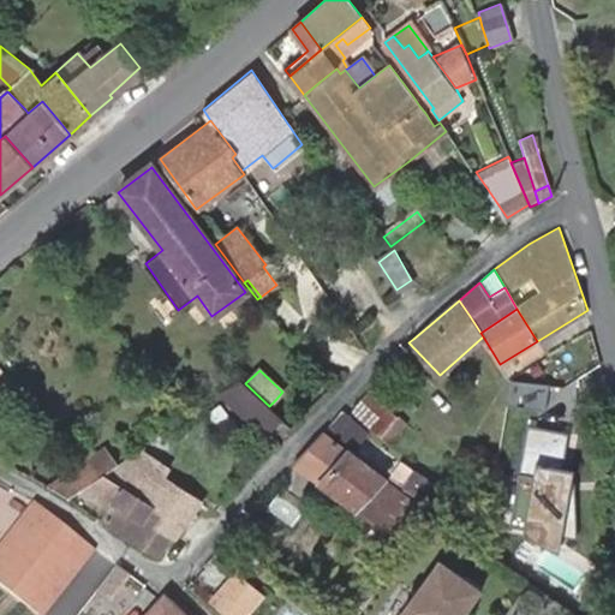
[(242,378),(222,392),(263,431),(280,416),(269,406),(245,383),(242,378)]
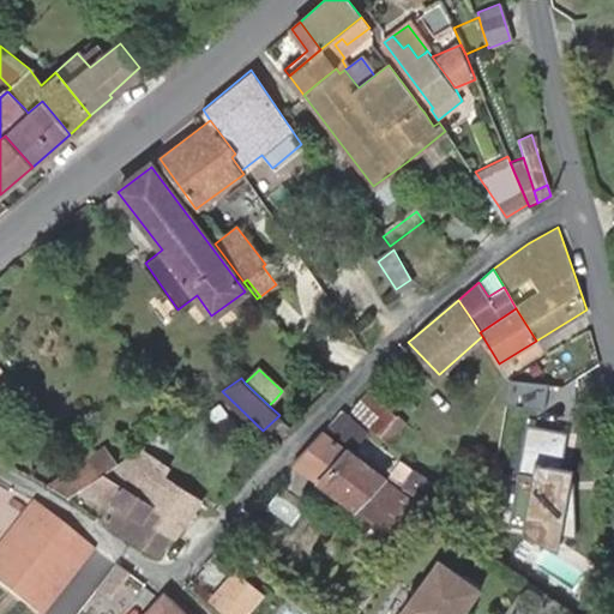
[(513,379),(510,403),(546,409),(551,383),(513,379)]
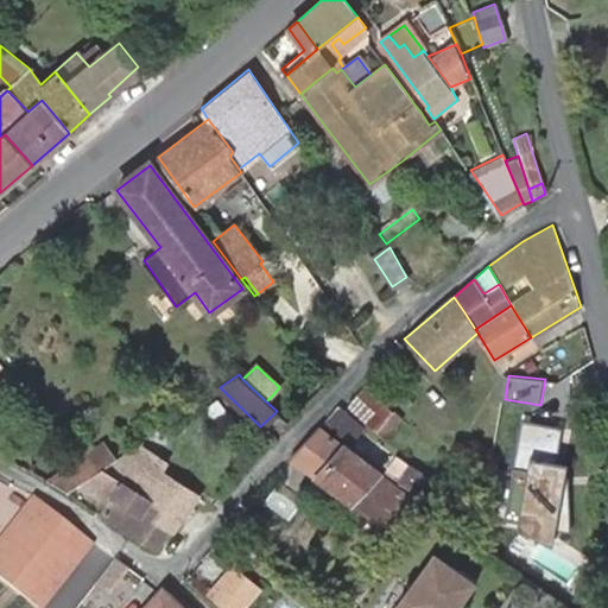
[(363,387),(349,405),(377,430),(391,413),(363,387)]
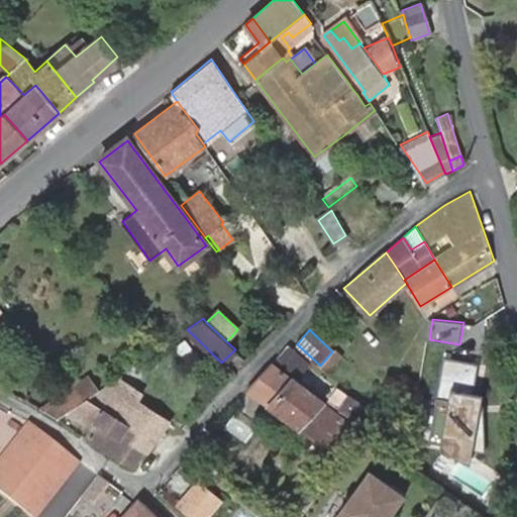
[(231,336),(226,341),(235,349),(244,359),(249,353),(231,336)]
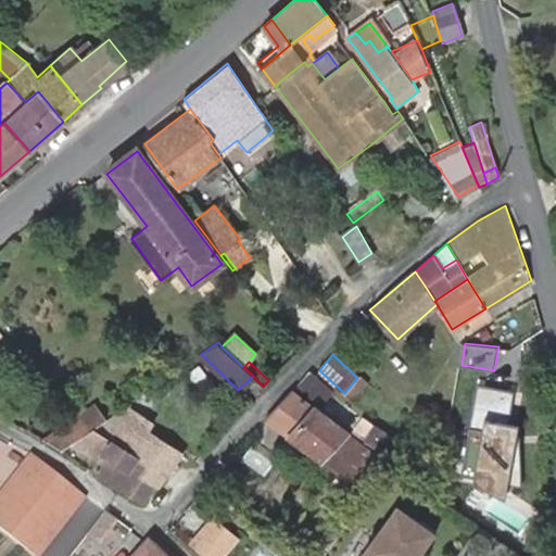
[(178,384),(191,395),(200,387),(187,374),(178,384)]
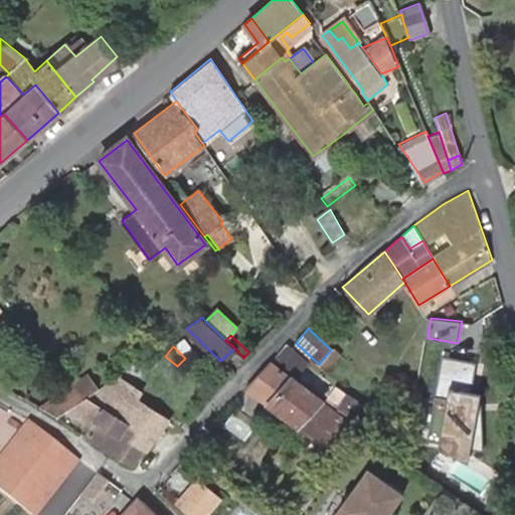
[(290,347),(280,358),(297,373),(307,361),(290,347)]
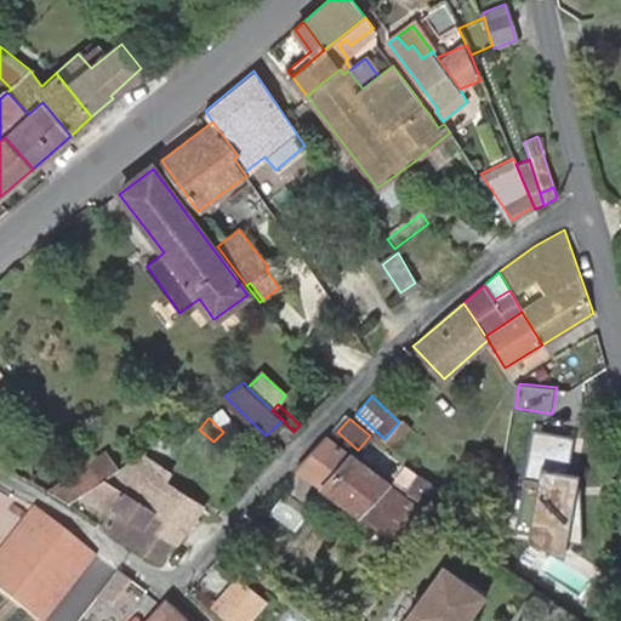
[(399,422),(385,439),(392,445),(409,426),(403,419),(399,422)]
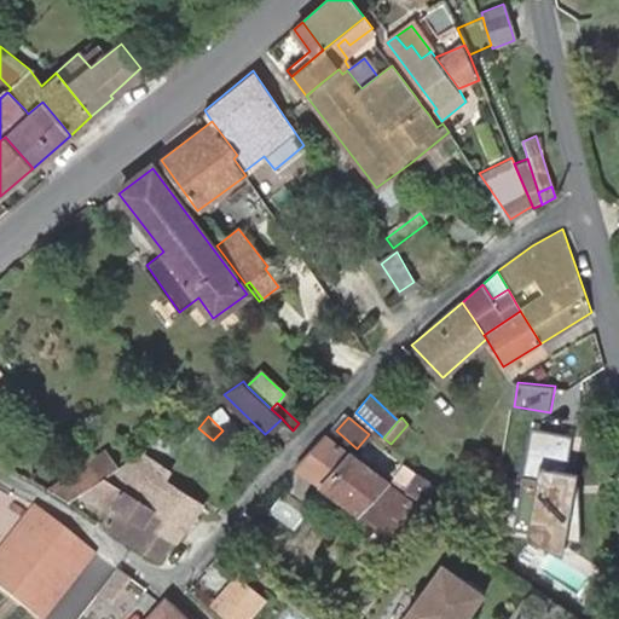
[(576,434),(534,428),(518,530),(532,532),(531,536),(566,556),(568,538),(584,541),(582,485),(567,482),(576,434)]
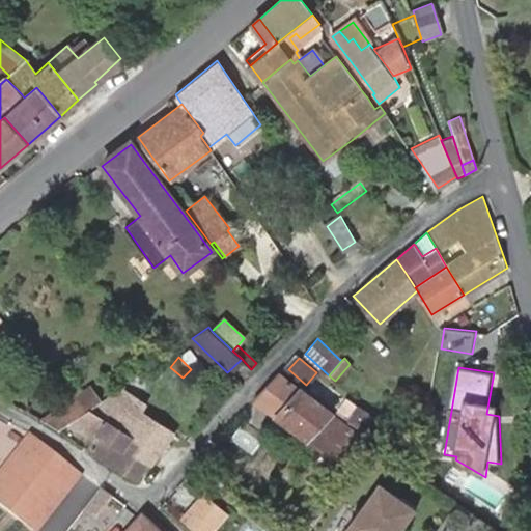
[(310,440),(338,460),(359,435),(278,373),(255,398),(310,440)]
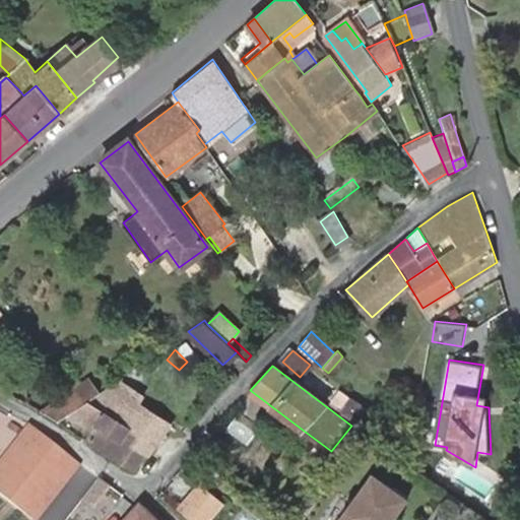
[(57,420),(68,413),(87,399),(98,393),(87,379),(62,396),(53,391),(42,411),(45,413),(57,420)]
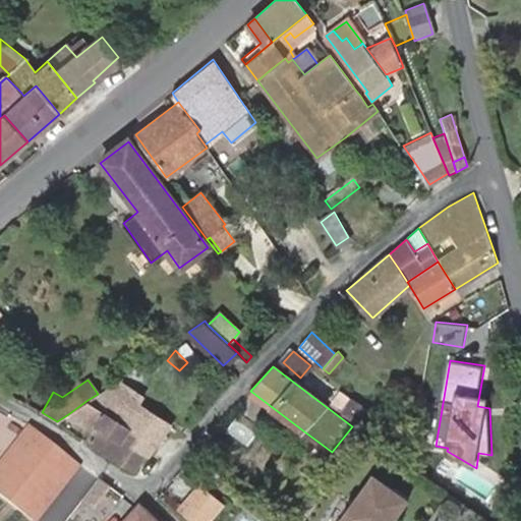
[(109,386),(137,405),(141,397),(117,381),(109,386)]
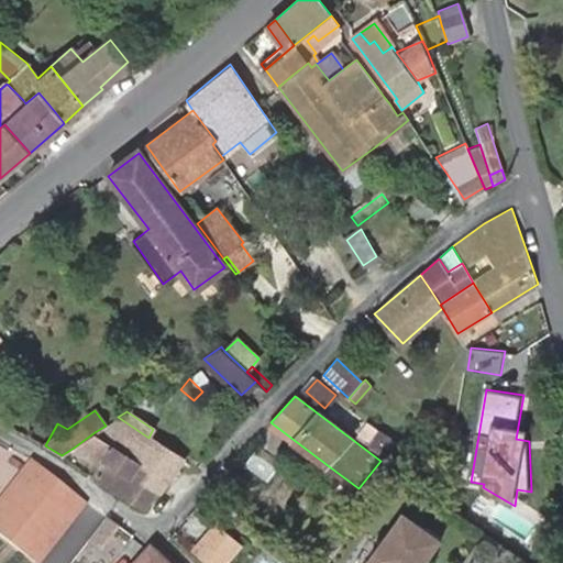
[(118,417),(106,426),(95,432),(135,462),(131,467),(161,488),(180,459),(148,438),(118,417)]
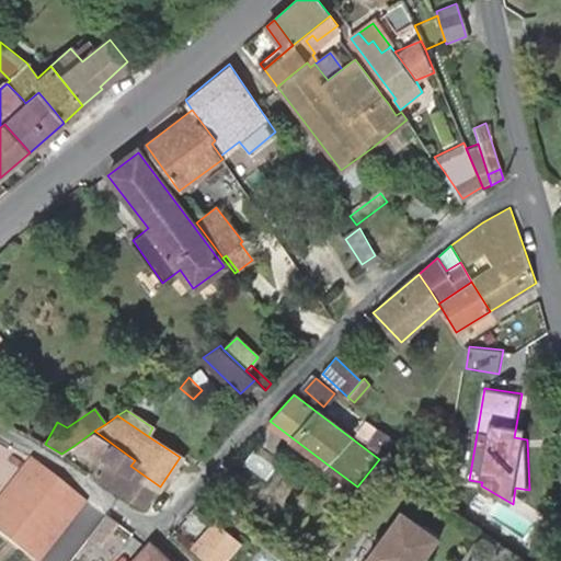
[(369,443),(378,430),(364,421),(356,433),(369,443)]
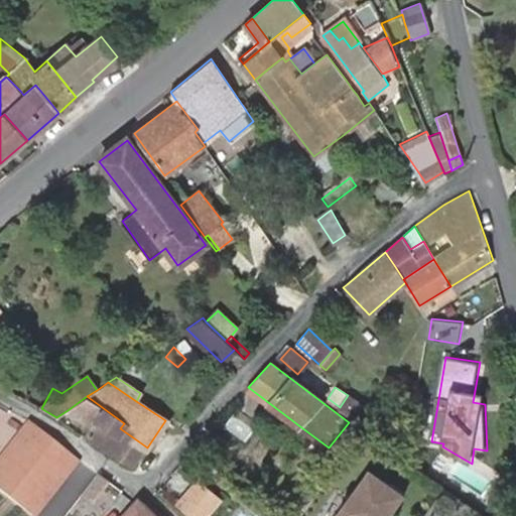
[(360,422),(369,409),(348,395),(340,407),(360,422)]
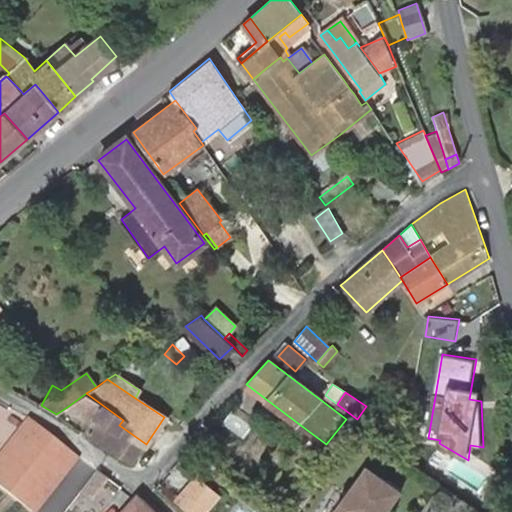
[(123,420),(86,393),(67,407),(91,424),(86,433),(133,464),(146,444),(119,425),(123,420)]
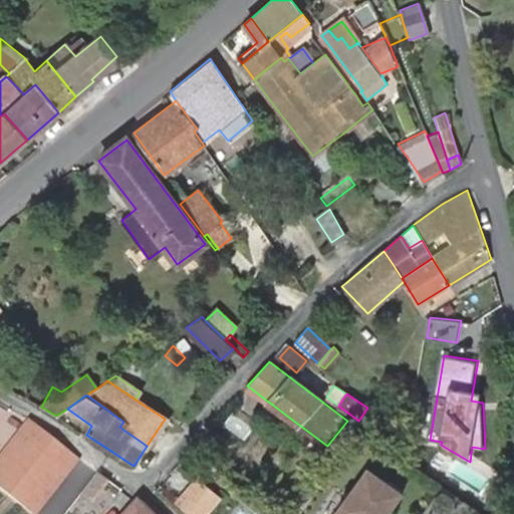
[(0,486),(29,513),(30,513),(79,460),(35,419),(0,457),(0,486)]
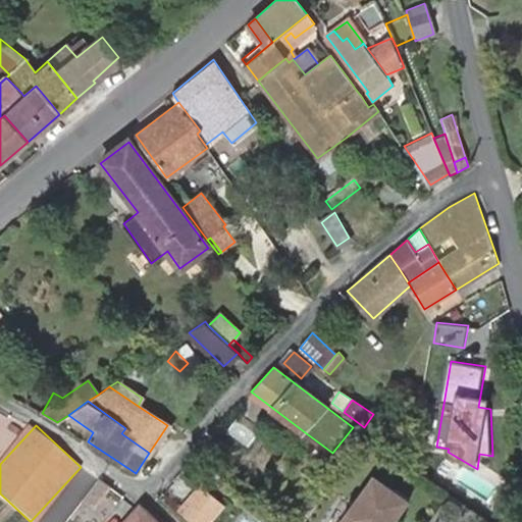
[(332,453),(305,432),(296,448),(323,466),(332,453)]
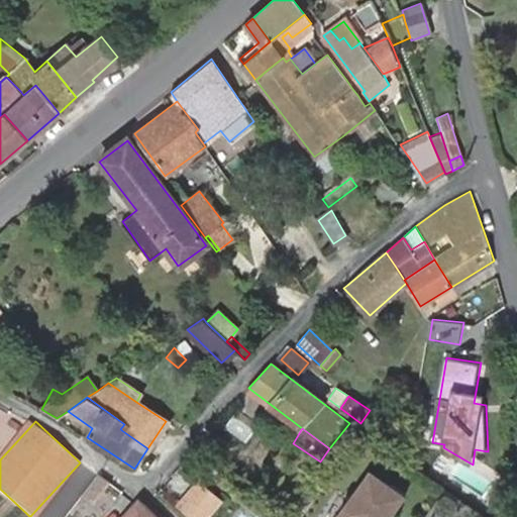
[(370,470),(335,516),(389,516),(405,495),(370,470)]
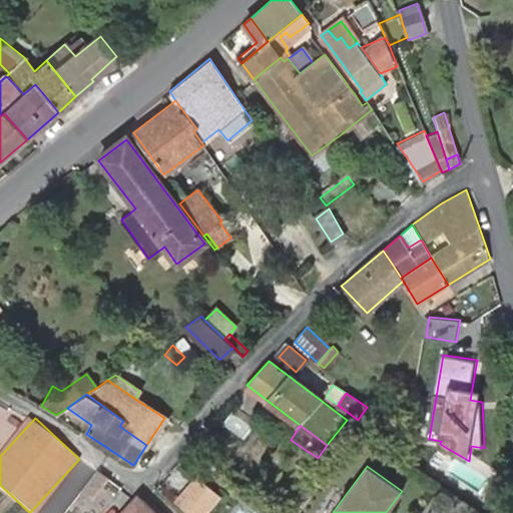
[(238,472),(231,467),(226,474),(234,479),(238,472)]
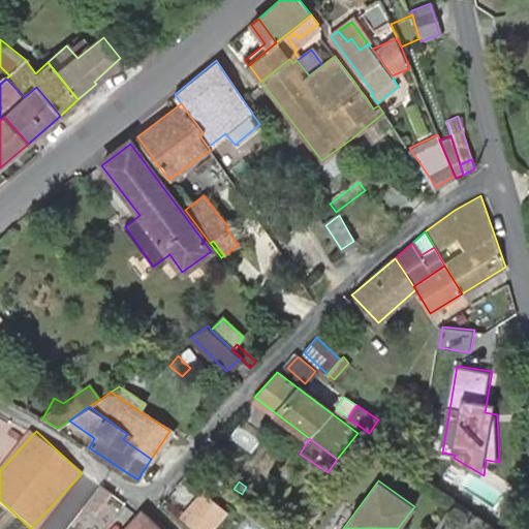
[(201,495),(181,521),(190,528),(215,528),(226,515),(201,495)]
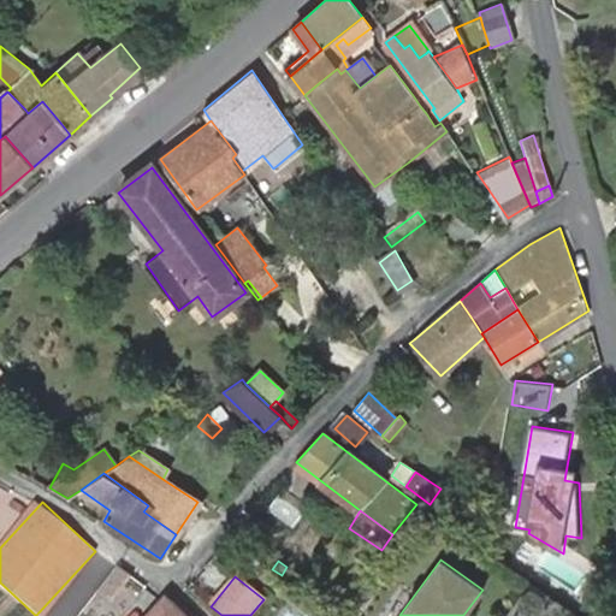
[(178,615),(170,608),(163,602),(148,615),(178,615)]
